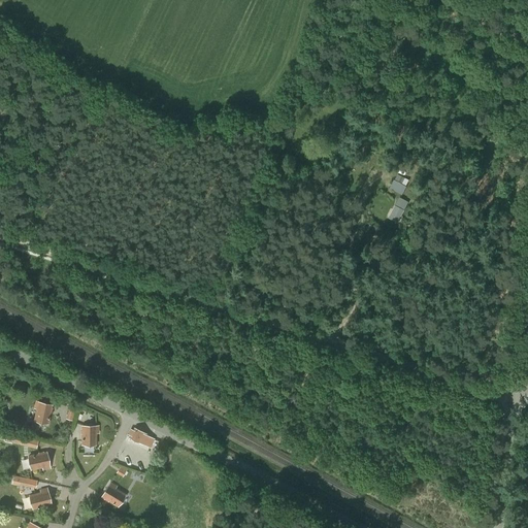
[(390,187),(401,193),(405,186),(394,179),(390,187)]
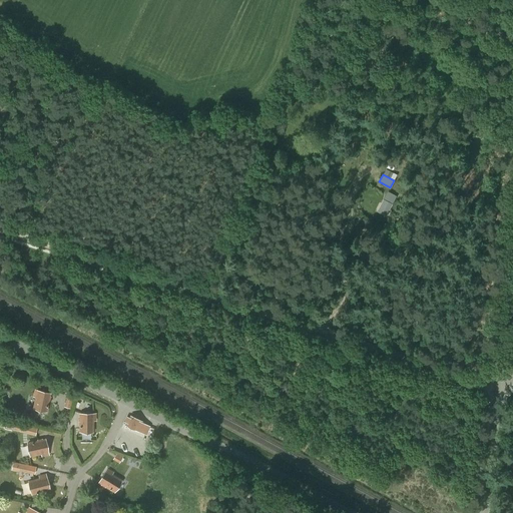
[(387,214),(392,203),(384,199),(378,210),(387,214)]
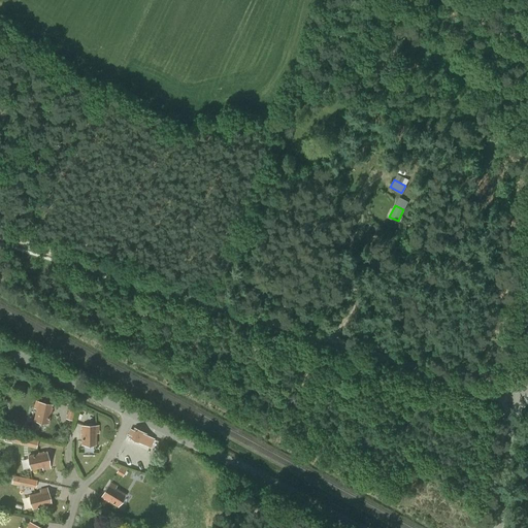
[(53,400),(55,394),(46,391),(45,398),(53,400)]
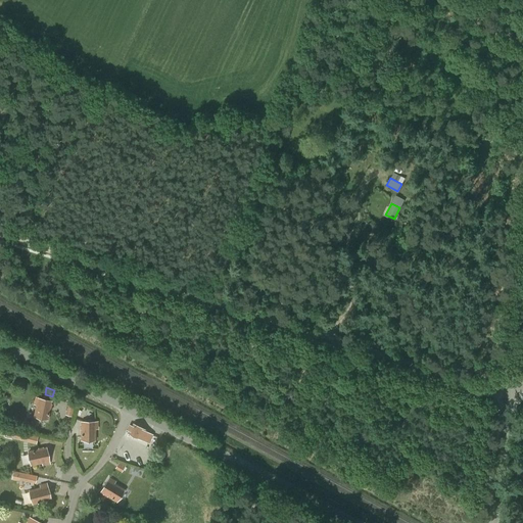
[(47,419),(51,401),(37,397),(35,405),(38,405),(35,416),(47,419)]
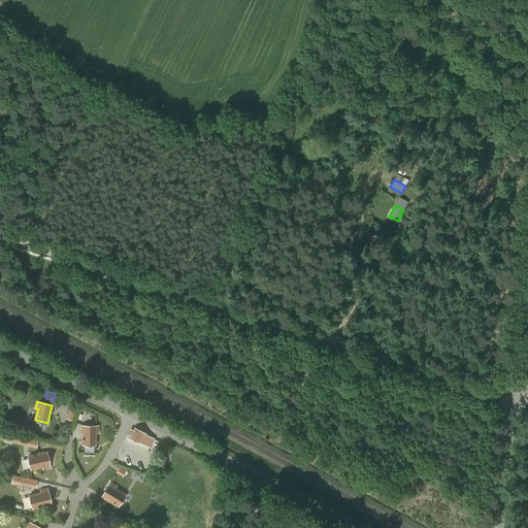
[(73,421),(76,406),(69,404),(66,419),(73,421)]
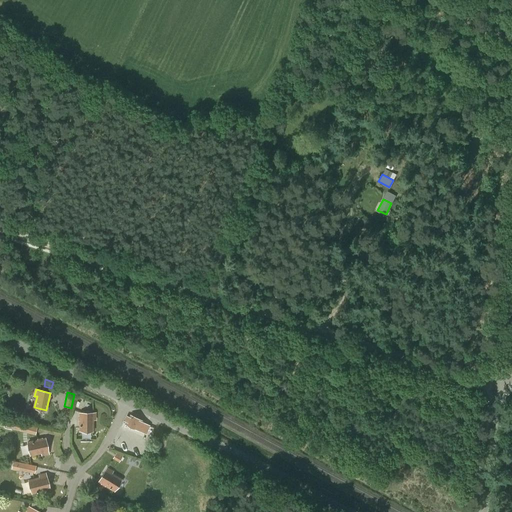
[(95,419),(95,412),(80,412),(80,430),(92,430),(93,419),(95,419)]
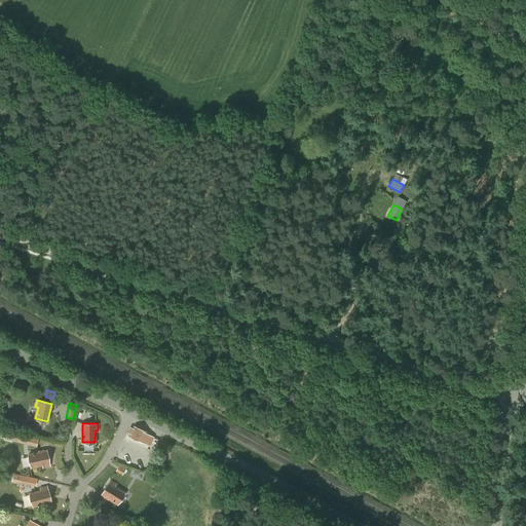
[(148,433),(135,426),(134,428),(130,427),(128,431),(132,433),(130,436),(144,442),(148,433)]
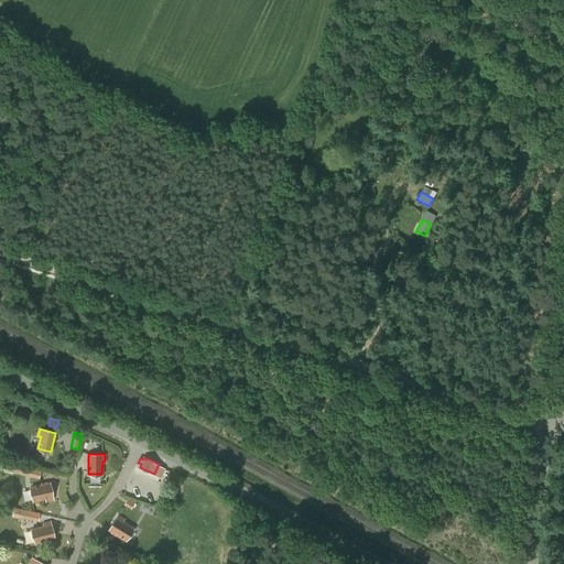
[(41,470),(28,467),(25,475),(39,478),(41,470)]
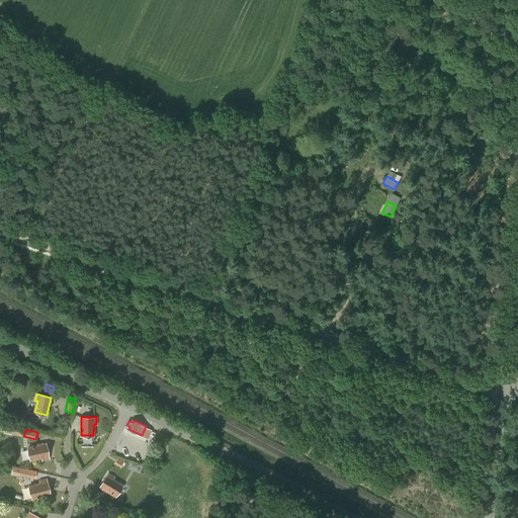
[(49,458),(46,443),(28,447),(30,459),(41,457),(42,459),(49,458)]
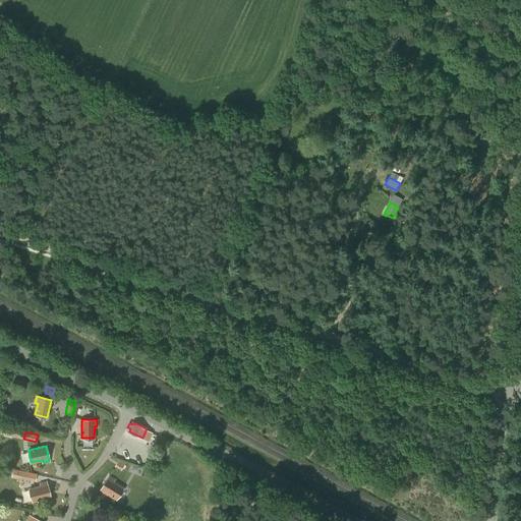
[(122,469),(125,464),(119,460),(116,465),(122,469)]
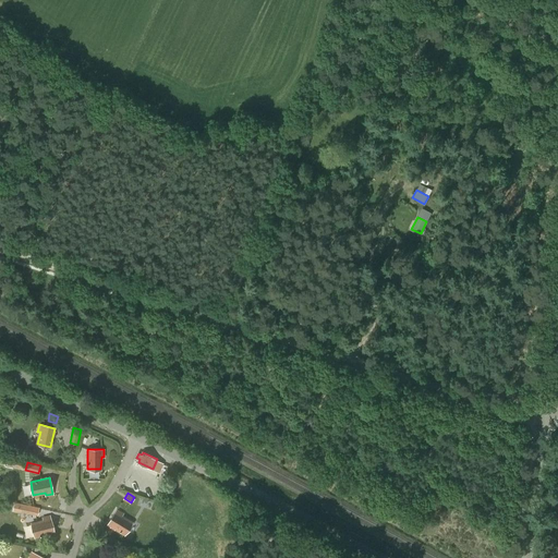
[(39,508),(22,505),(21,511),(38,514),(39,508)]
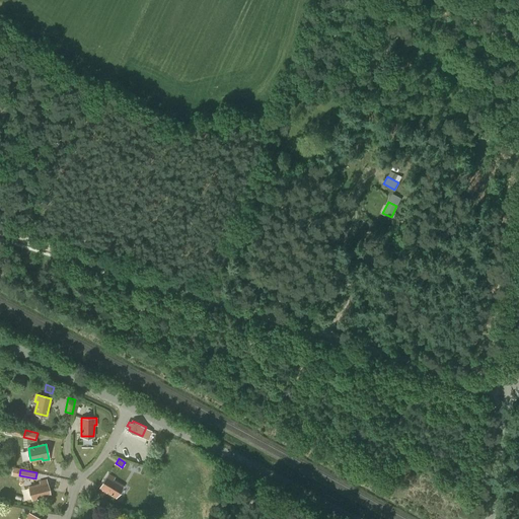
[(116,496),(122,486),(113,480),(114,478),(108,475),(101,488),(116,496)]
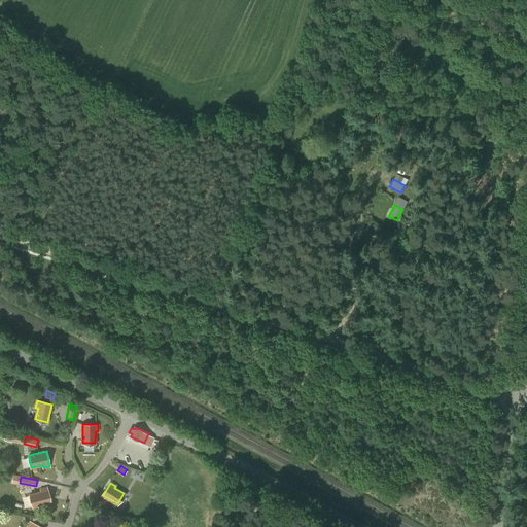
[(33,506),(50,502),(47,487),(40,489),(41,491),(30,494),(33,506)]
